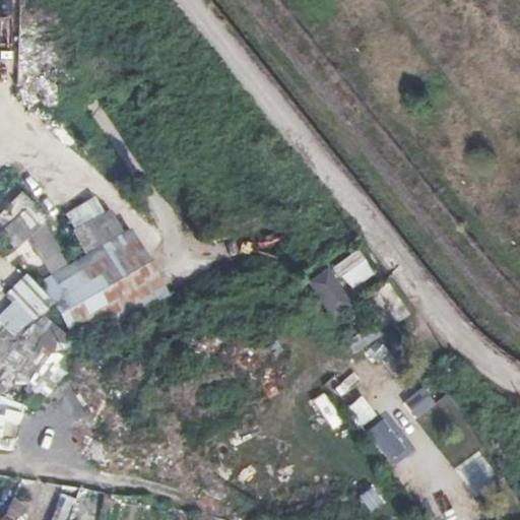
[(427,88),(425,88),(423,88),(420,89),(419,90),(417,92),(417,94),(416,96),(416,99),(417,101),(418,102),(419,104),(421,105),(424,105),(426,105),(428,105),(430,104),(431,103),(433,101),(433,99),(433,96),(433,94),(432,92),(431,90),(429,89),(427,88)]
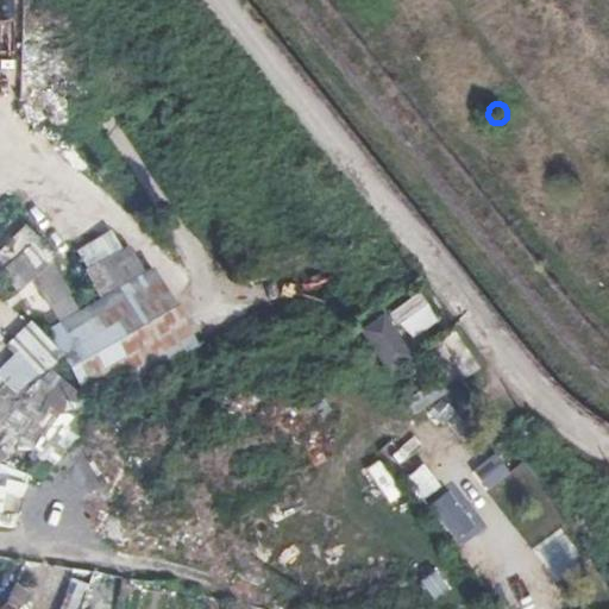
[(70,294),(55,258),(41,242),(4,275),(18,292),(33,277),(51,306),(70,294)]
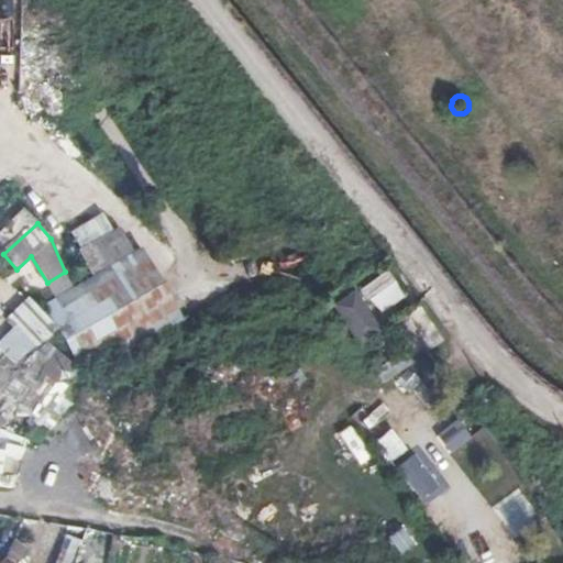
[(111,268),(132,256),(117,230),(83,250),(98,276),(111,268)]
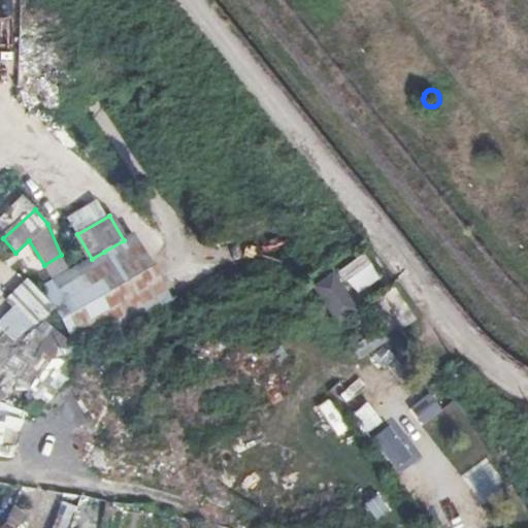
[(170,299),(133,235),(124,240),(104,252),(92,259),(43,287),(81,351),(170,299)]
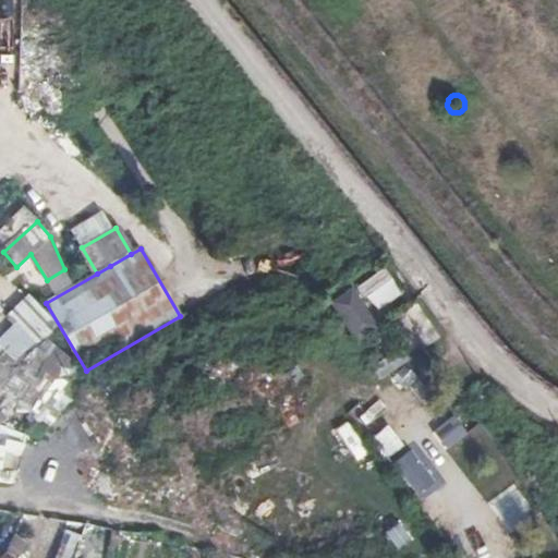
[(355,344),(379,329),(352,288),(328,304),(355,344)]
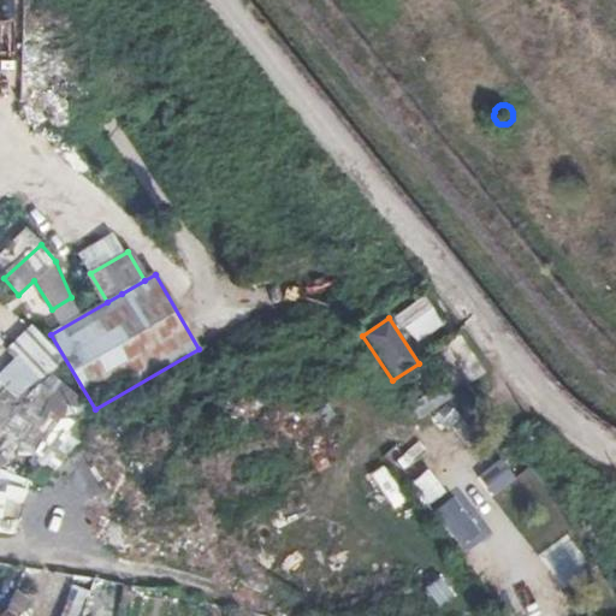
[(35,329),(11,349),(41,381),(64,361),(35,329)]
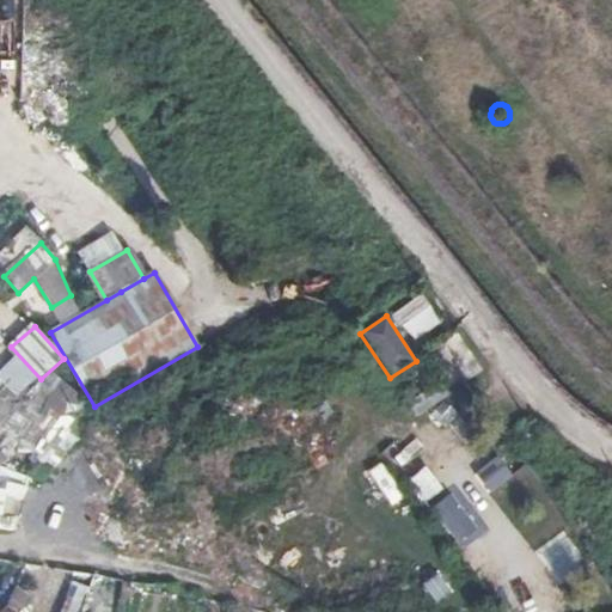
[(348,347),(357,340),(349,330),(341,337),(348,347)]
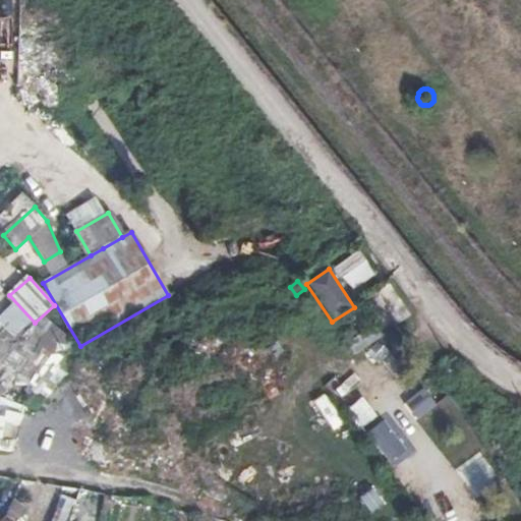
[(373,327),(346,343),(353,354),(381,338),(373,327)]
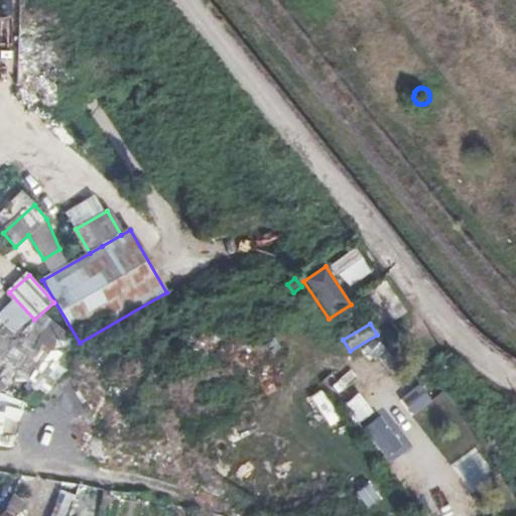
[(363,394),(345,401),(354,423),(372,416),(363,394)]
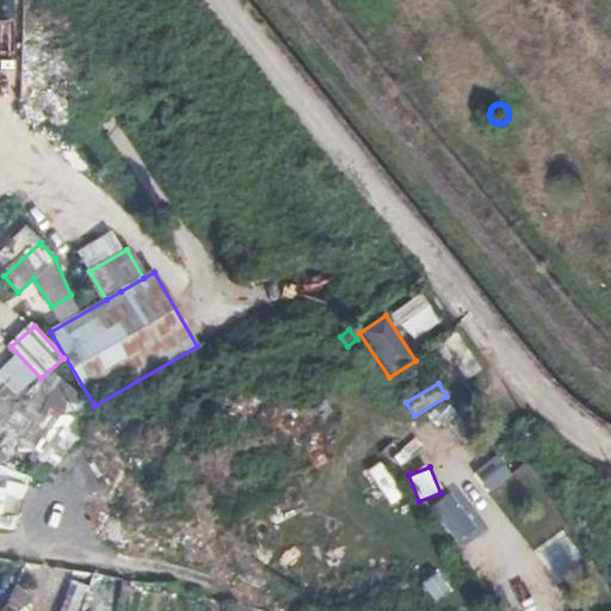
[(456,545),(485,525),(457,487),(429,508),(456,545)]
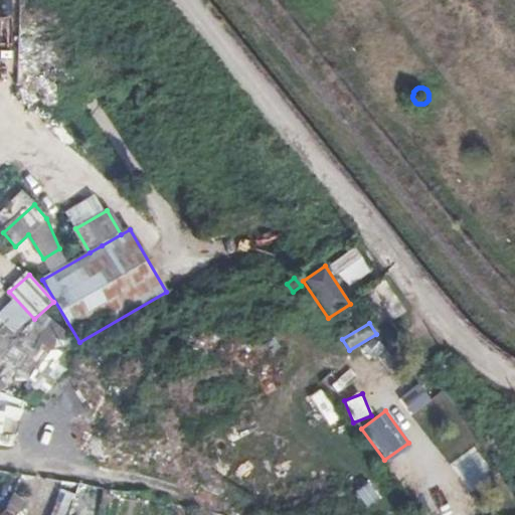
[(473,491),(496,473),(475,446),(452,465),(473,491)]
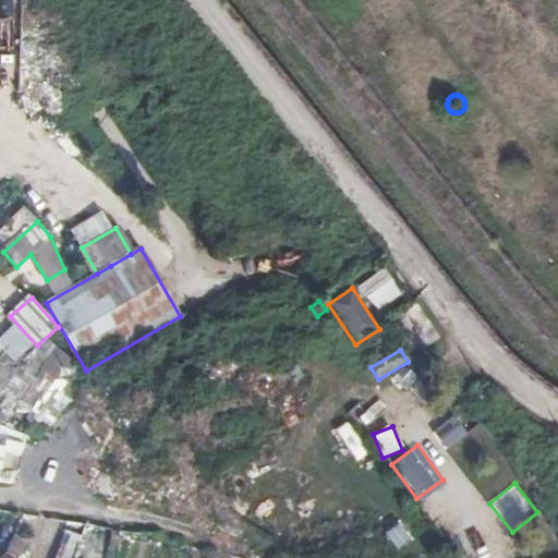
[(396,552),(411,542),(399,523),(384,533),(396,552)]
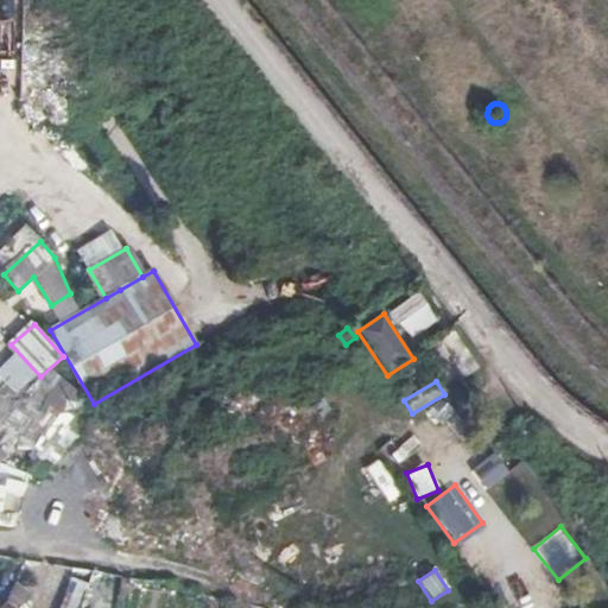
[(77,607),(86,583),(70,578),(59,607),(77,607)]
